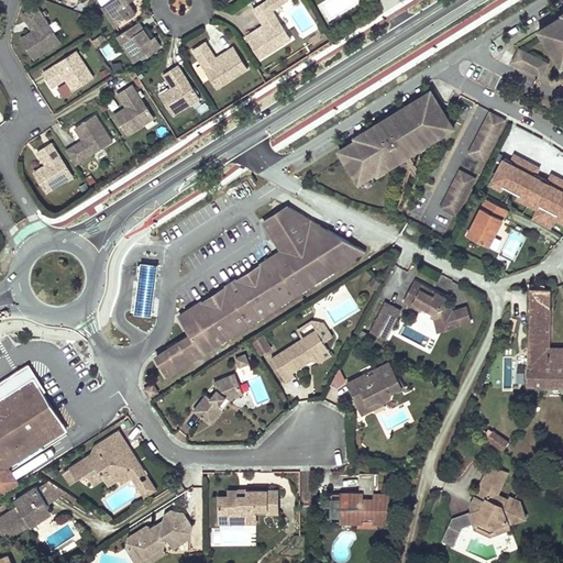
[(135,14),(129,3),(133,0),(114,0),(103,8),(117,28),(127,21),(135,14)]
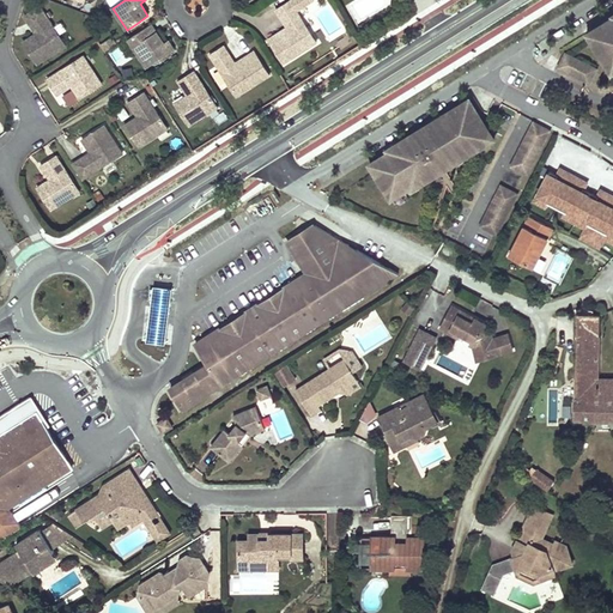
[(268,37),(274,48),(281,59),(289,53),(291,56),(316,40),(289,0),(285,0),(274,7),(287,28),(283,31),(281,29),(268,37)]
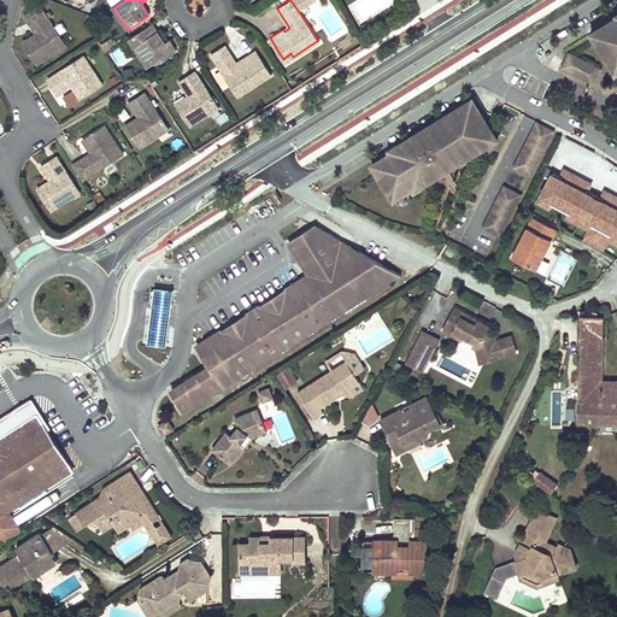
[(23,41),(30,52),(37,63),(65,45),(39,5),(23,16),(35,34),(23,41)]
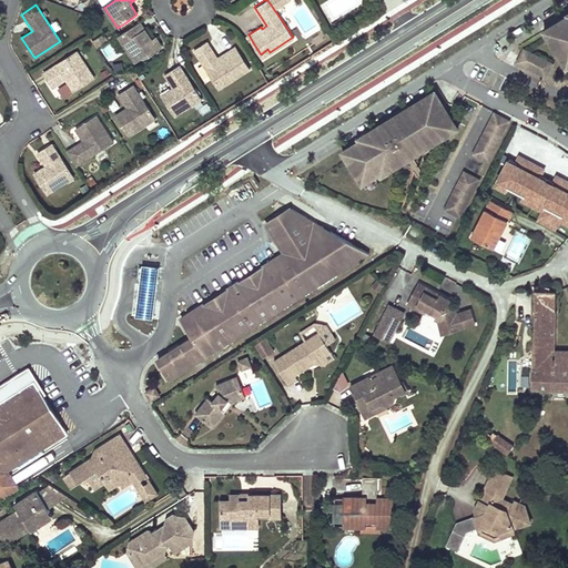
[(557,30),(551,33),(567,60),(567,16),(554,26),(557,30)]
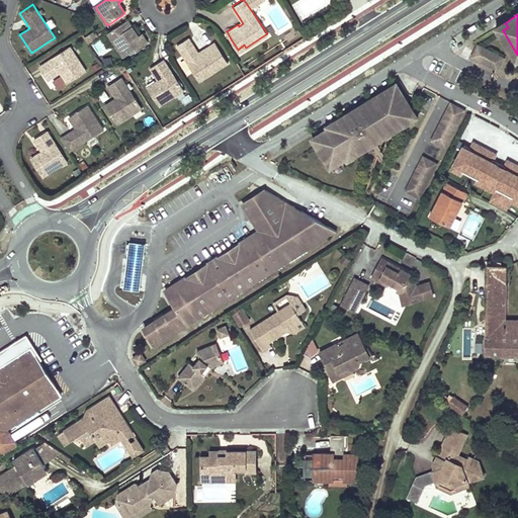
[(143,31),(140,32),(138,34),(127,19),(108,31),(113,39),(120,50),(123,55),(148,39),(143,31)]
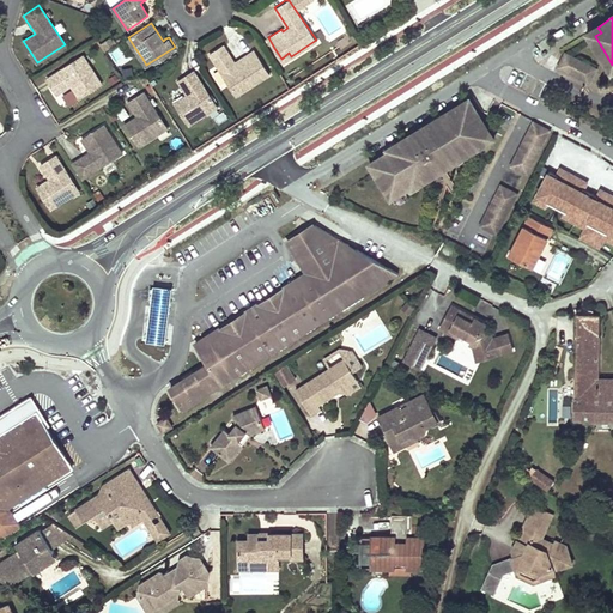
[(206,52),(226,41),(224,35),(204,46),(206,52)]
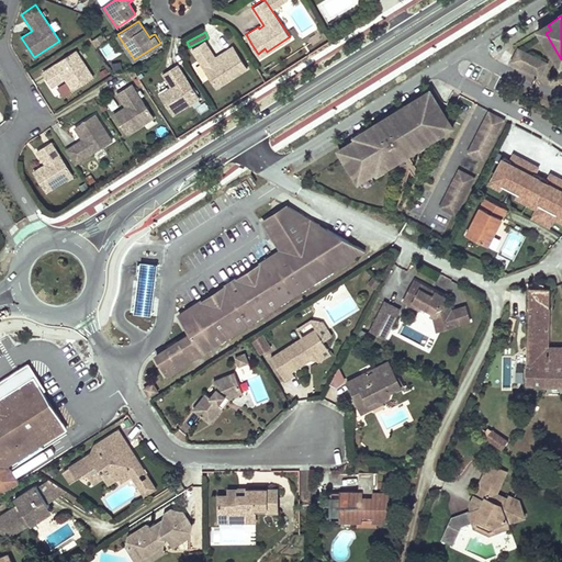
[(245,65),(238,55),(233,45),(221,53),(222,55),(216,58),(205,40),(192,47),(216,86),(239,70),(238,68),(245,65)]
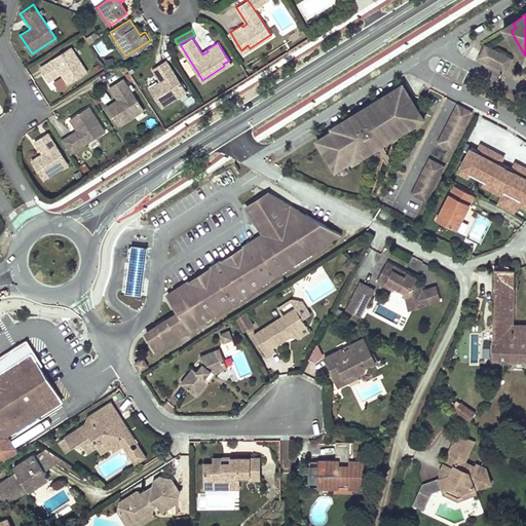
[(488,45),(482,57),(508,71),(514,60),(488,45)]
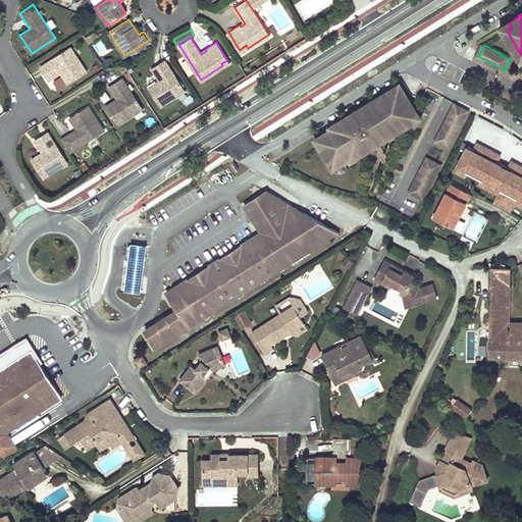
[(66,83),(76,76),(86,71),(70,47),(40,66),(49,81),(60,73),(66,83)]
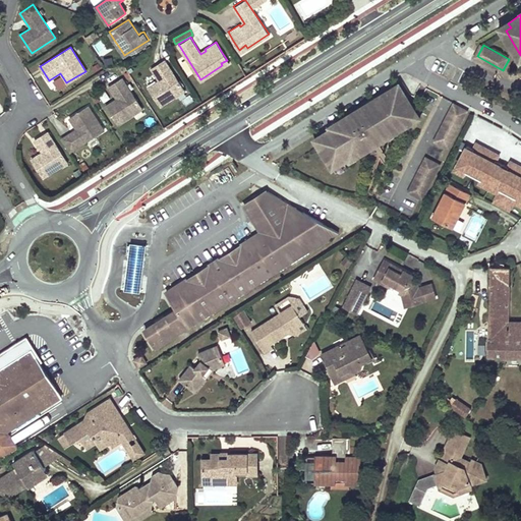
[(106,67),(114,64),(111,57),(104,59),(106,67)]
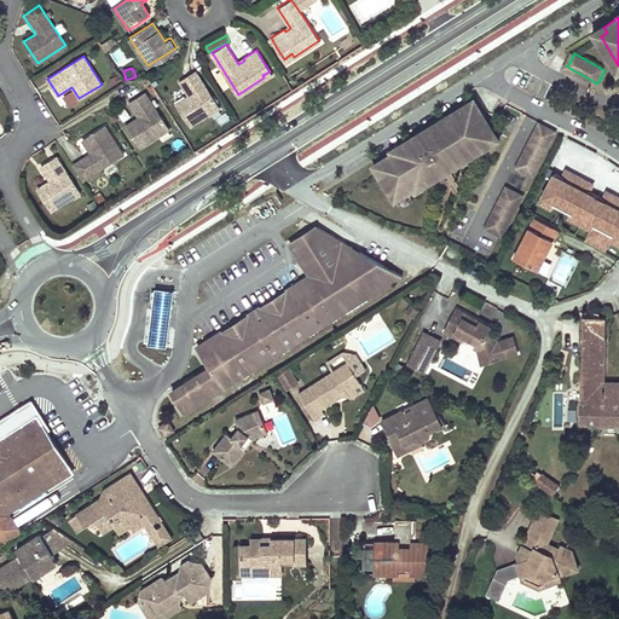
[(196,69),(179,80),(187,92),(175,99),(191,123),(219,106),(196,69)]
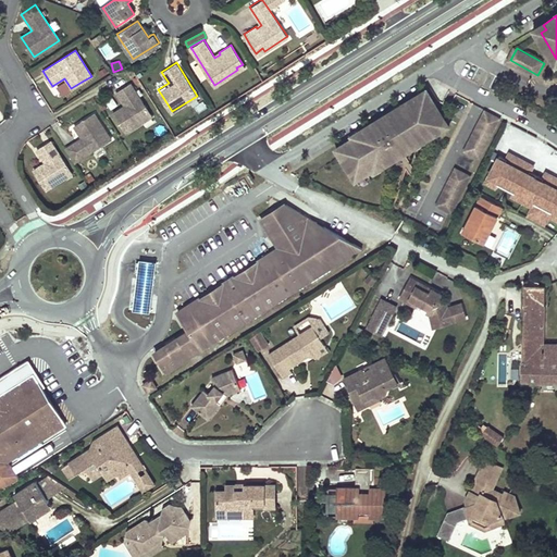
[(112,110),(119,120),(125,131),(150,114),(130,82),(114,90),(123,103),(112,110)]
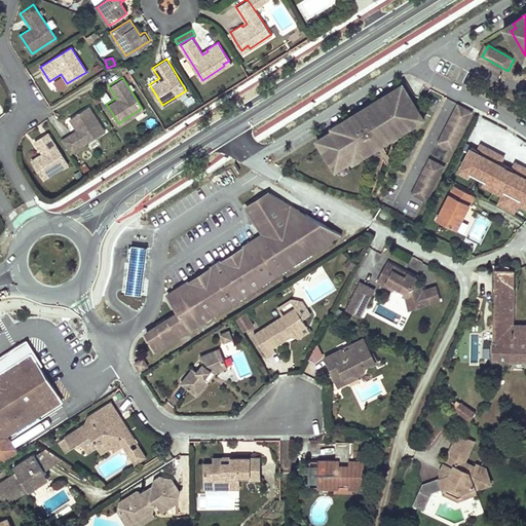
[(317,142),(336,171),(337,170),(347,164),(352,160),(360,156),(361,158),(397,140),(396,138),(401,134),(402,136),(420,124),(417,120),(422,117),(405,90),(400,94),(397,89),(378,101),(380,103),(374,106),(373,104),(361,112),(362,113),(351,119),(350,118),(339,125),(340,128),(334,132),(317,142)]
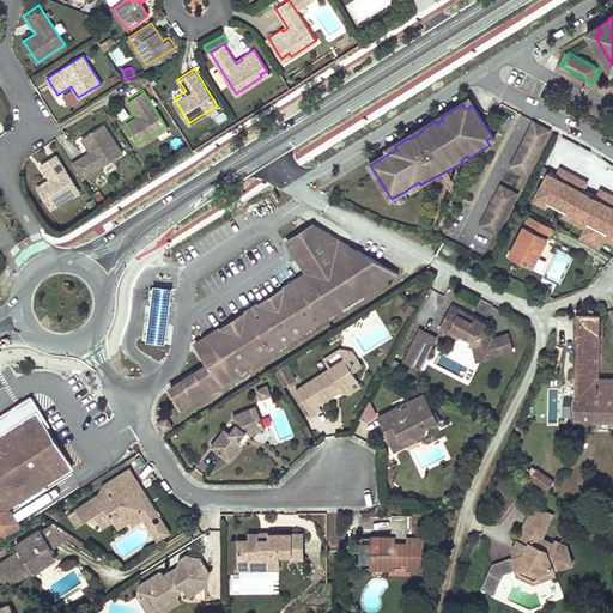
[(513,167),(528,175),(551,131),(535,122),(513,167)]
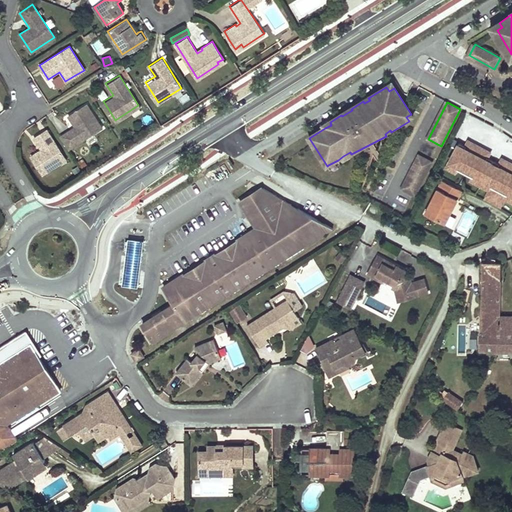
[(68,115),(71,120),(75,125),(60,135),(68,148),(102,127),(87,103),(68,115)]
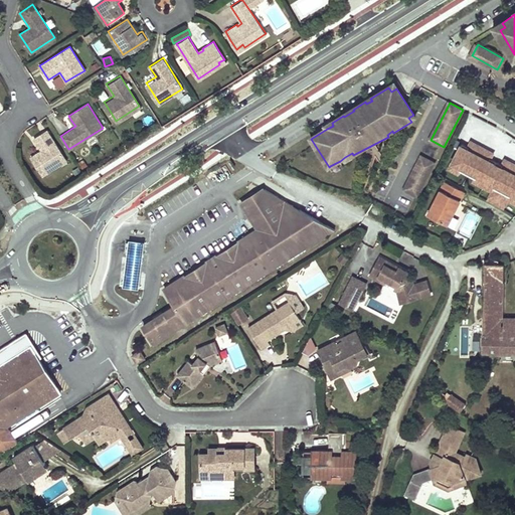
[(30,155),(36,165),(42,174),(65,160),(47,130),(33,138),(40,150),(30,155)]
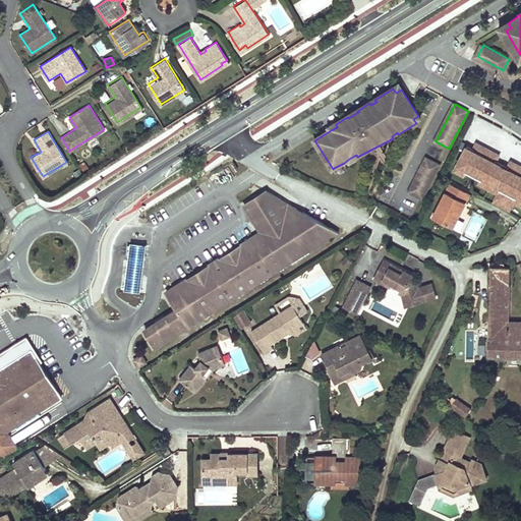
[(464,153),(467,147),(461,143),(457,150),(464,153)]
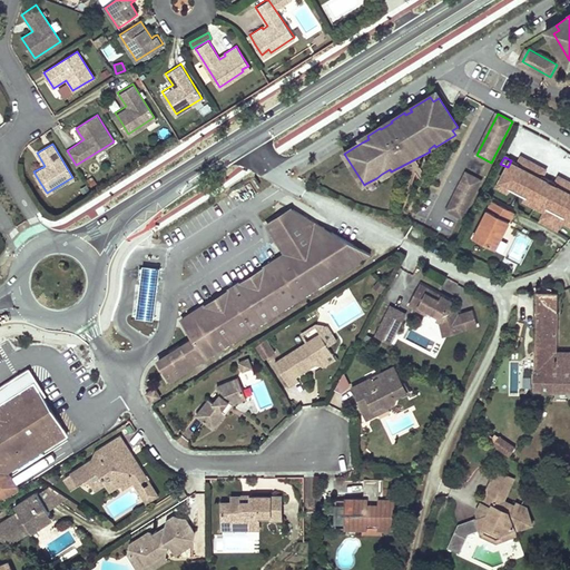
[(541,169),(526,160),(521,168),(518,167),(519,164),(511,160),(508,167),(500,182),(511,187),(510,189),(527,197),(528,196),(549,206),(544,213),(540,223),(557,232),(561,222),(564,215),(569,216),(569,184),(562,180),(559,188),(556,186),(557,184),(542,176),(540,178),(538,177),(541,169)]
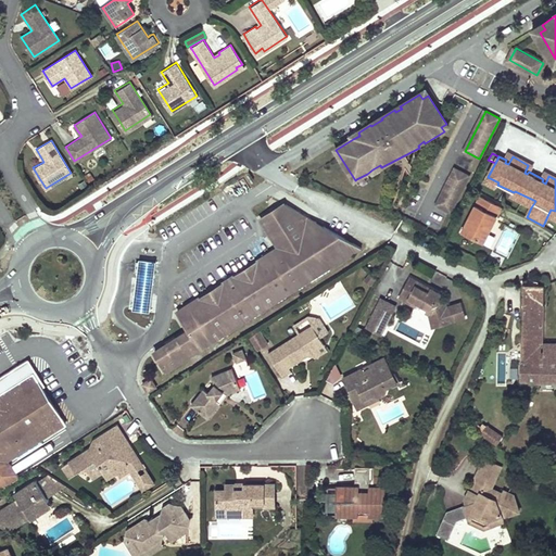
[(373,169),(376,175),(382,171),(381,167),(380,165),(373,169)]
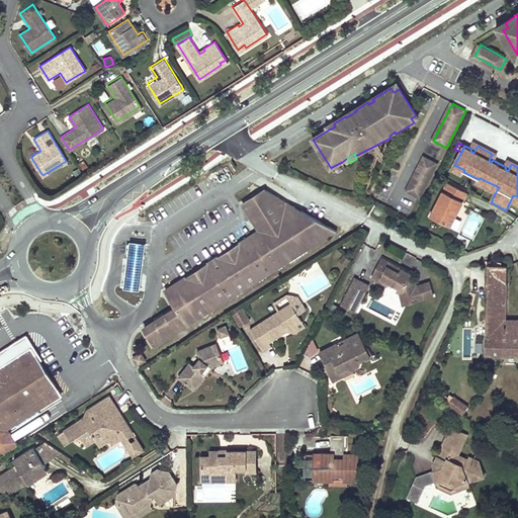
[(421,198),(438,164),(425,157),(408,191),(421,198)]
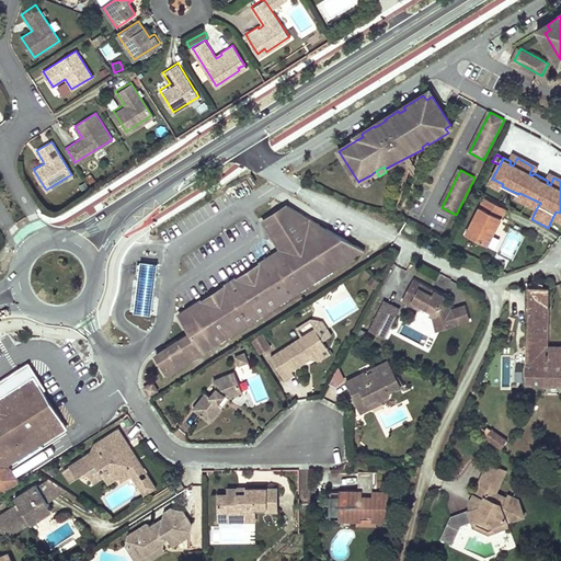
[(370,175),(359,181),(363,186),(373,180),(370,175)]
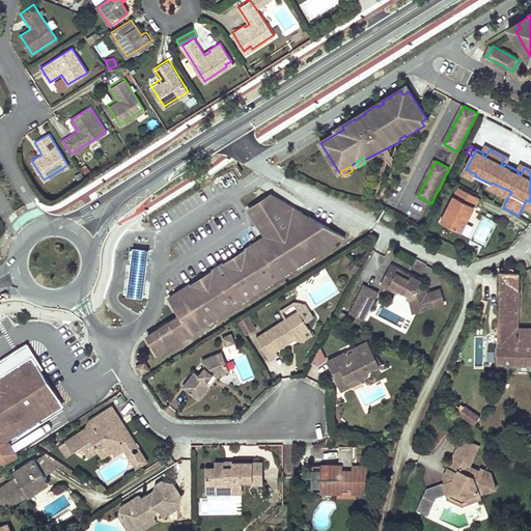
[(476,174),(466,169),(463,175),(473,180),(475,176),(476,174)]
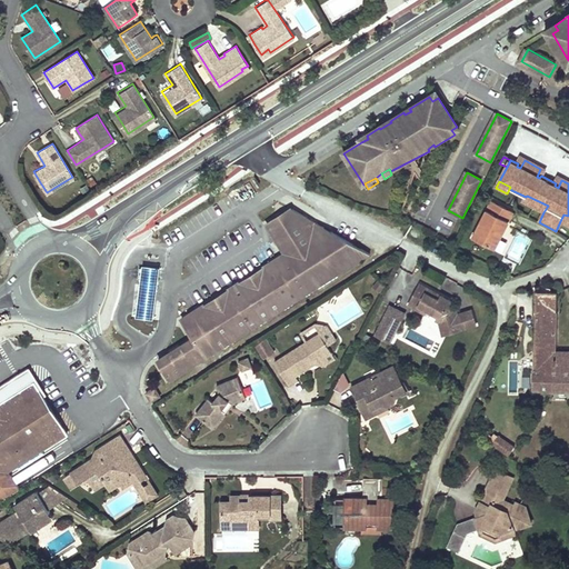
[(548,206),(527,196),(526,197),(523,202),(543,212),(548,206)]
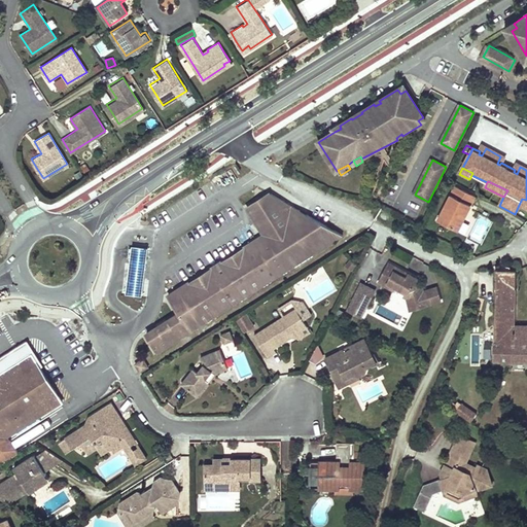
[(477,197),(456,186),(438,220),(459,231),(477,197)]
